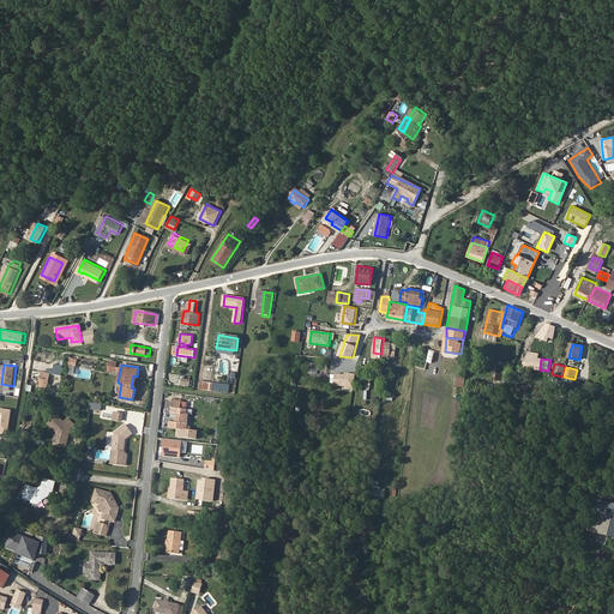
[(50,384),(52,374),(43,372),(41,381),(50,384)]
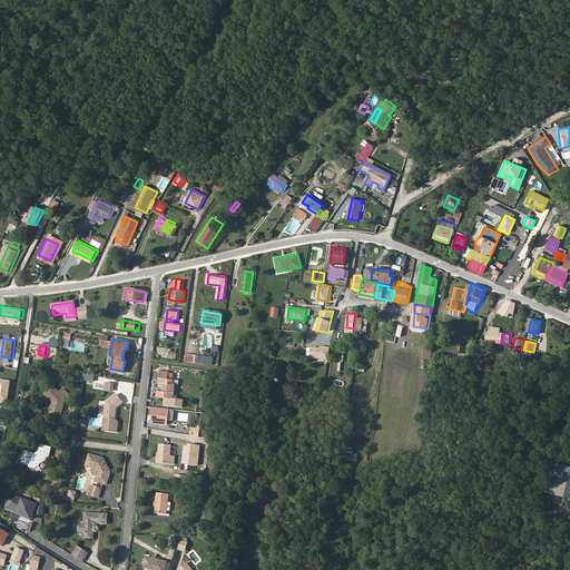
[(328,357),(331,346),(322,346),(322,347),(313,346),(312,356),(328,357)]
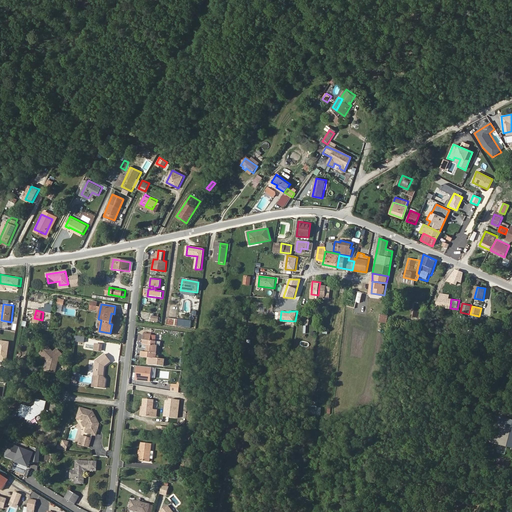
[(157,358),(159,345),(156,345),(157,341),(153,340),(146,339),(144,339),(144,343),(148,343),(148,351),(143,351),(142,357),(149,358),(148,364),(164,366),(165,359),(157,358)]
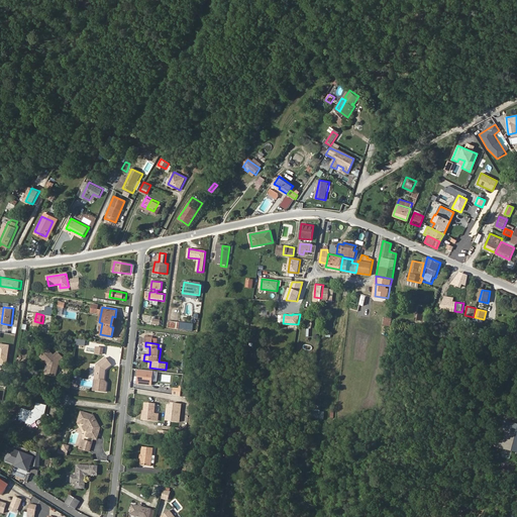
[(0,364),(6,365),(8,345),(0,343),(0,364)]
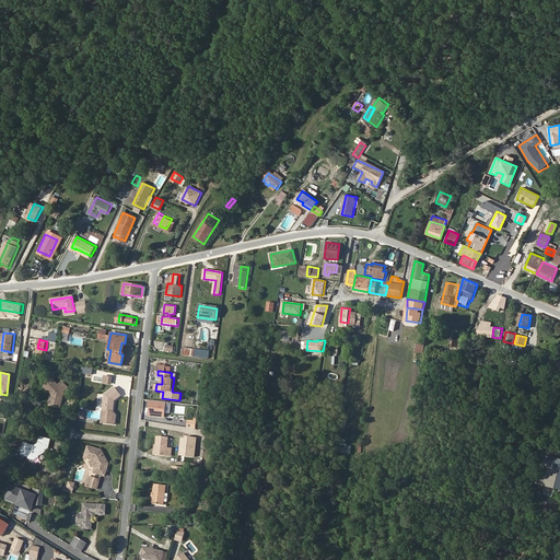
[(45,386),(53,394),(55,396),(53,405),(62,407),(66,391),(68,387),(61,381),(58,385),(53,380),(45,386)]
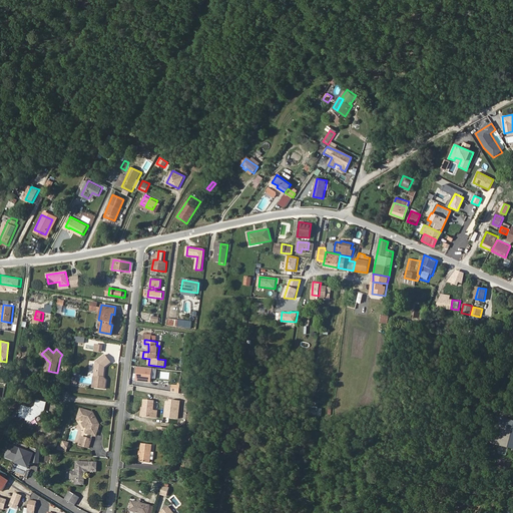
[(104,377),(105,368),(111,362),(105,354),(96,362),(94,375),(98,376),(96,387),(105,389),(106,379),(104,377)]
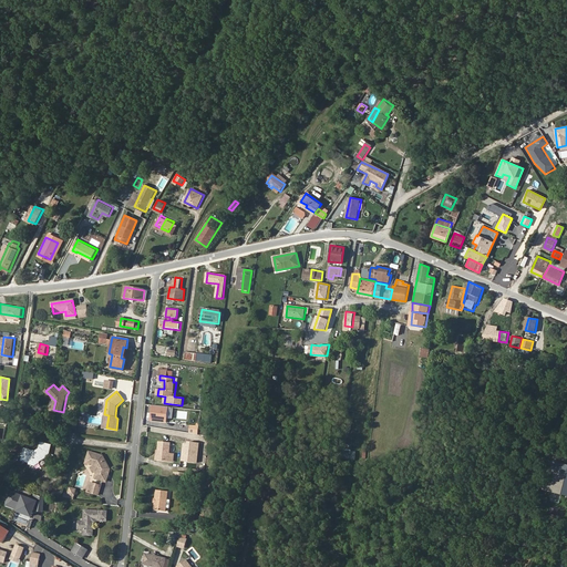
[(164,422),(166,406),(150,404),(148,420),(164,422)]
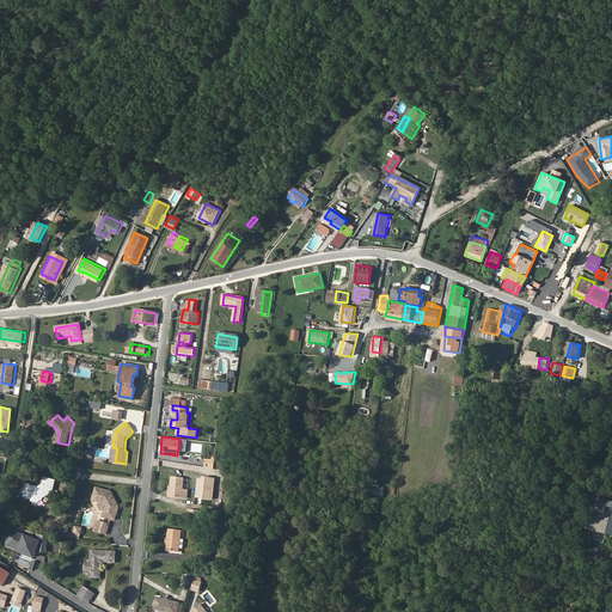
[(213,467),(214,458),(212,457),(212,459),(204,458),(204,466),(213,467)]
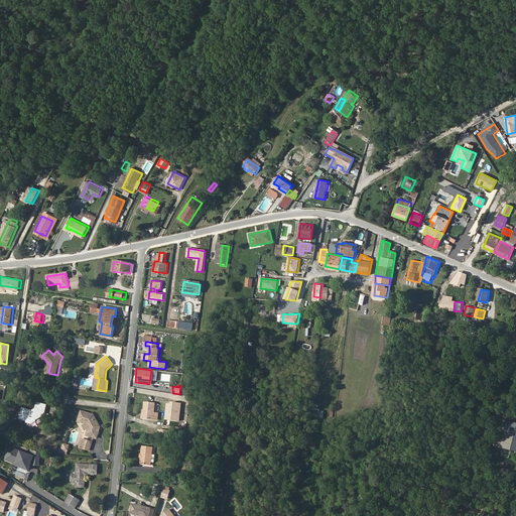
[(144,409),(143,418),(153,419),(153,416),(157,417),(158,412),(153,412),(154,403),(144,401),(144,409)]
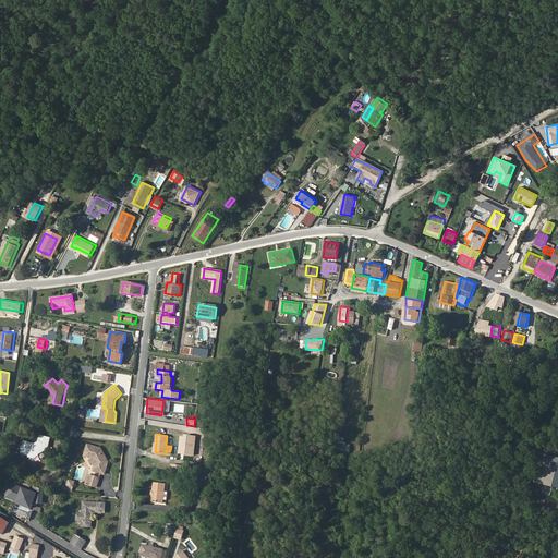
[(50,437),(40,435),(37,447),(24,444),(22,456),(29,457),(29,459),(34,460),(47,452),(50,437)]
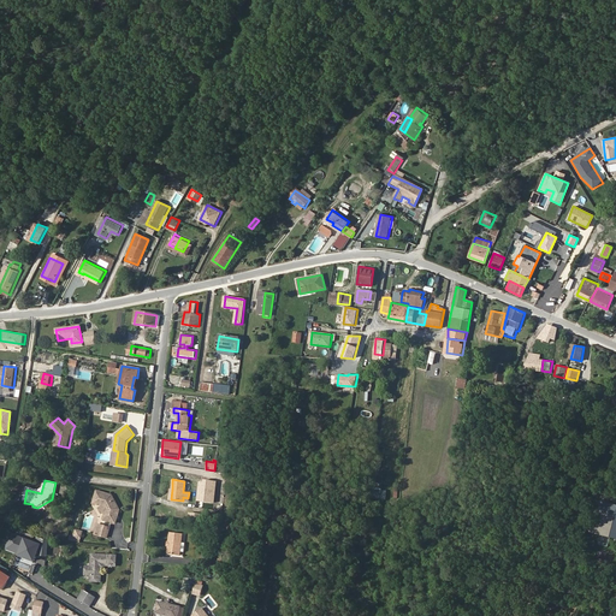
[(213,502),(215,481),(203,480),(203,483),(201,501),(213,502)]
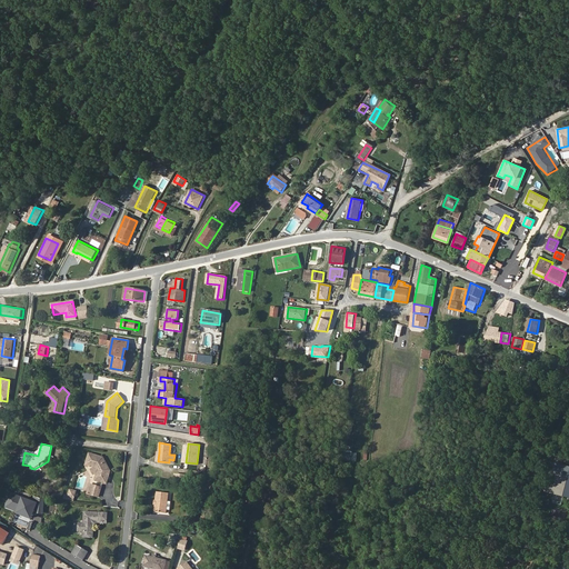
[(105,458),(90,453),(87,463),(96,467),(98,472),(98,473),(97,479),(107,482),(111,470),(105,458)]
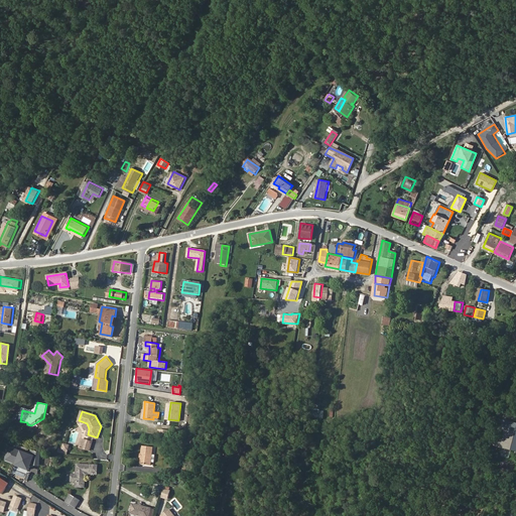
[(515,452),(515,424),(501,421),(499,428),(503,429),(515,431),(515,432),(512,450),(515,452)]
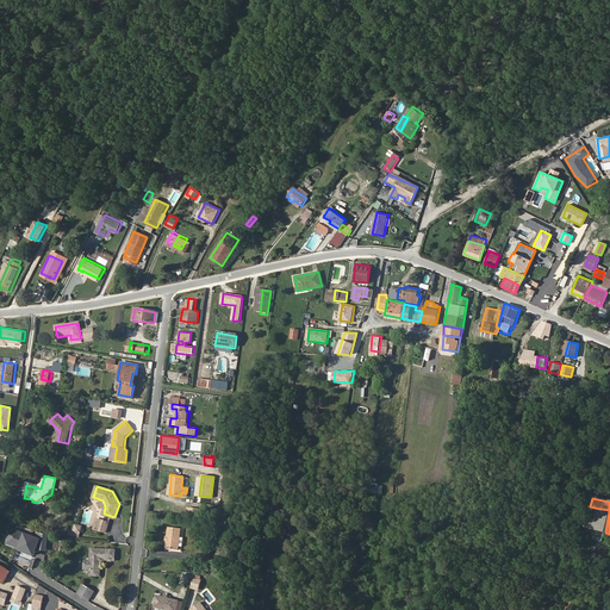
[(605,533),(609,511),(609,510),(595,508),(589,529),(605,533)]
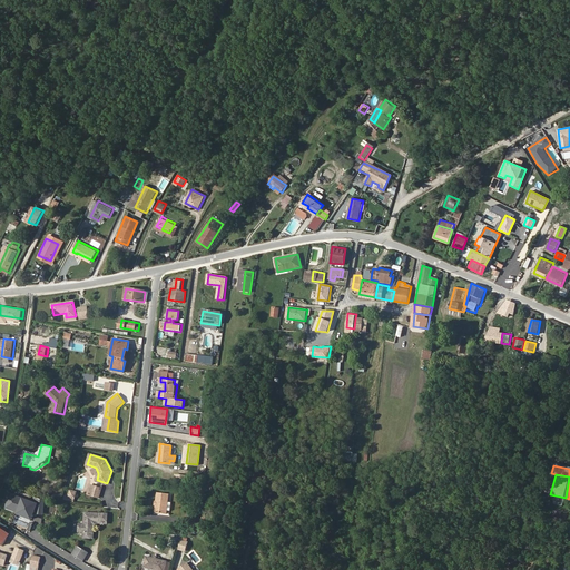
[(100,497),(104,488),(95,485),(92,494),(100,497)]
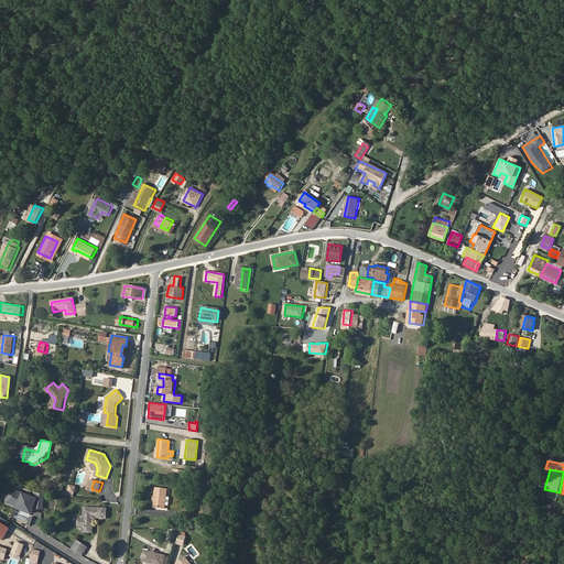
[(73,497),(76,487),(69,485),(67,492),(64,491),(62,496),(73,497)]
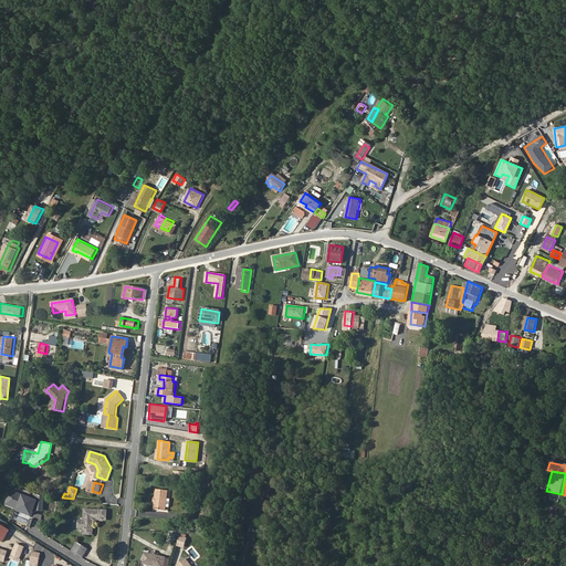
[(155,510),(167,511),(168,491),(157,491),(155,510)]
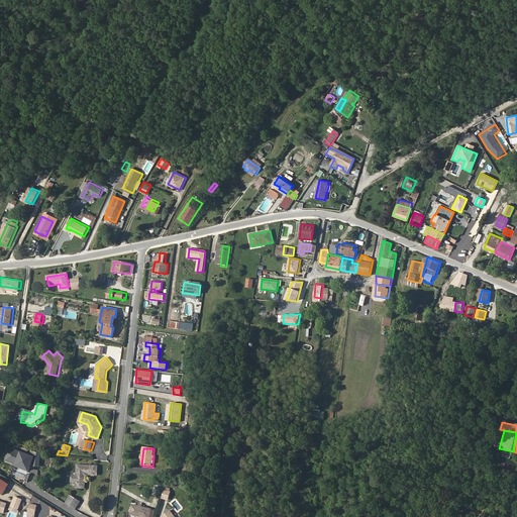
[(86,473),(97,474),(98,466),(78,463),(77,475),(74,475),(73,482),(77,482),(76,486),(85,487),(86,473)]
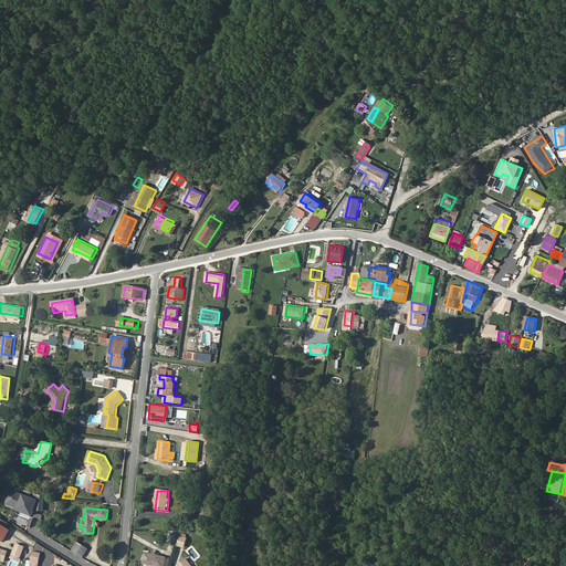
[(0,538),(3,541),(11,530),(0,522),(0,538)]
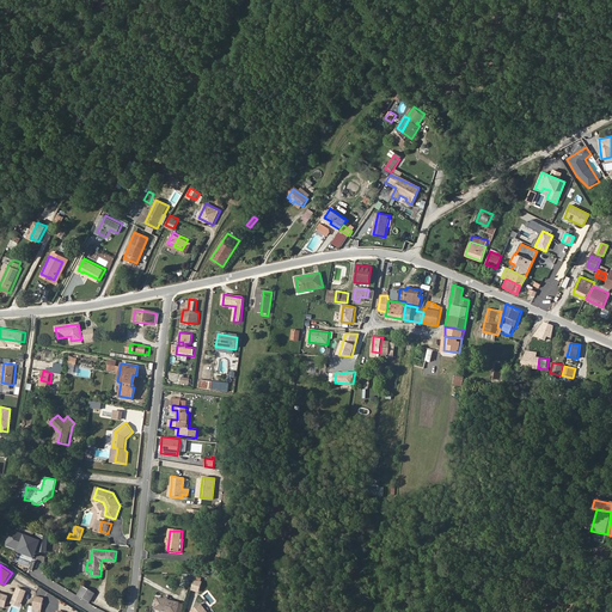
[(201,591),(202,581),(195,580),(193,588),(201,591)]
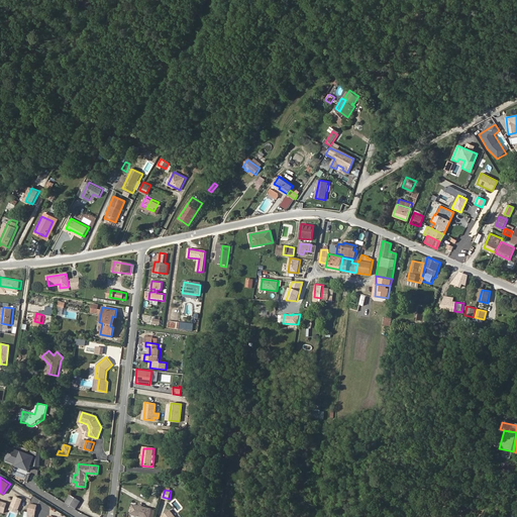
[(76,508),(81,500),(71,495),(67,502),(76,508)]
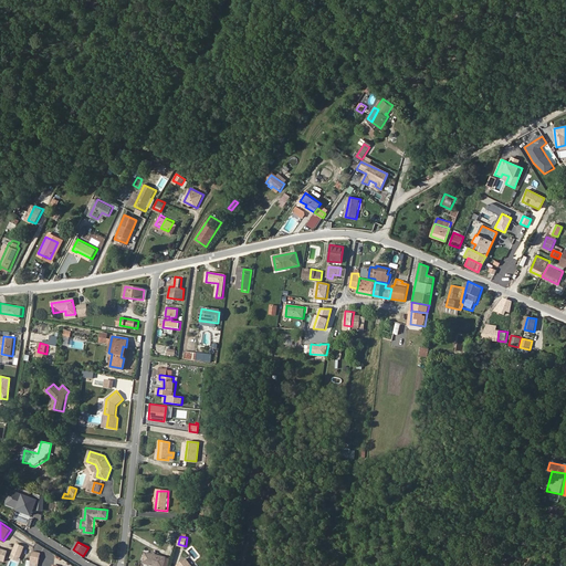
[(21,556),(25,545),(18,543),(13,553),(21,556)]
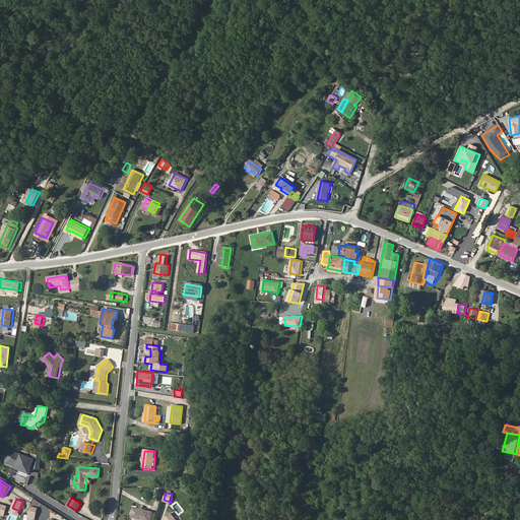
[(146,519),(148,519),(150,511),(132,506),(129,516),(146,519)]
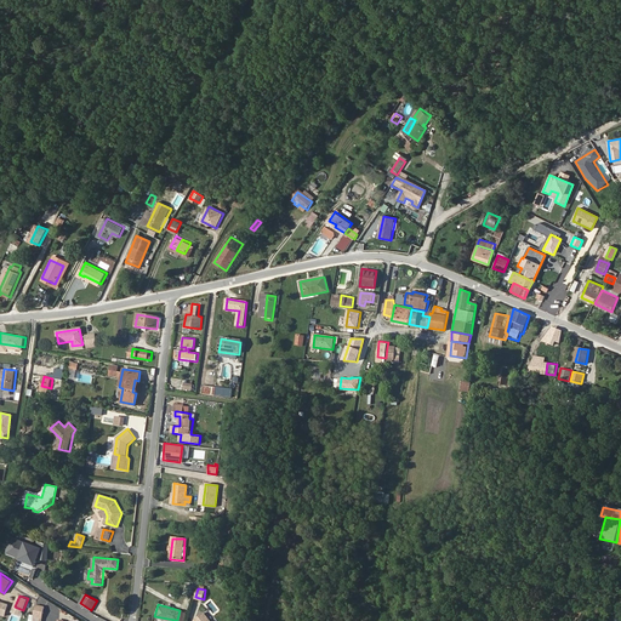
[(45,620),(47,608),(36,607),(35,617),(45,620)]
